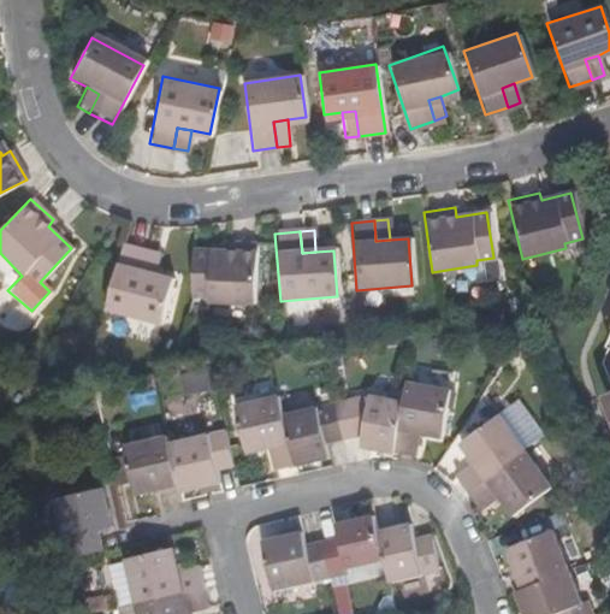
[(141,270),(146,249),(122,242),(102,310),(160,324),(171,279),(155,275),(141,270)]
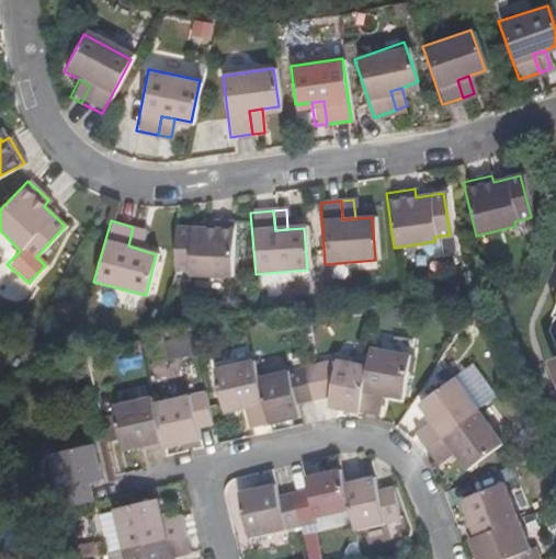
[(172,271),(171,273),(185,273),(185,277),(229,278),(231,225),(202,224),(201,230),(173,230),(172,271)]
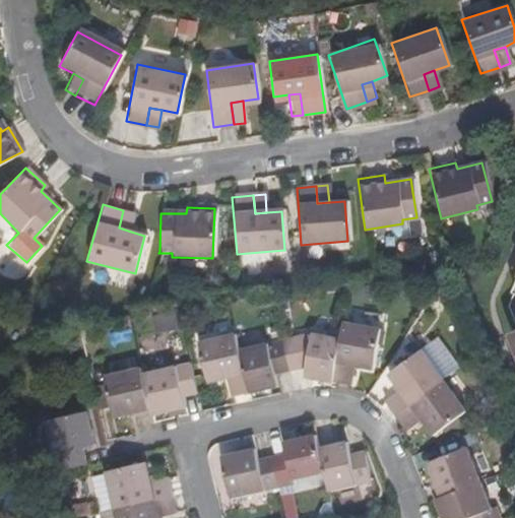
[(135,213),(123,210),(119,228),(131,232),(135,213)]
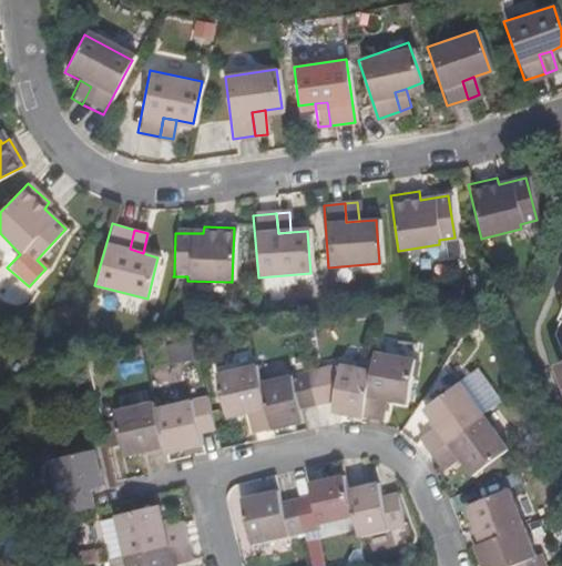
[(186,342),(164,347),(167,364),(190,359),(186,342)]
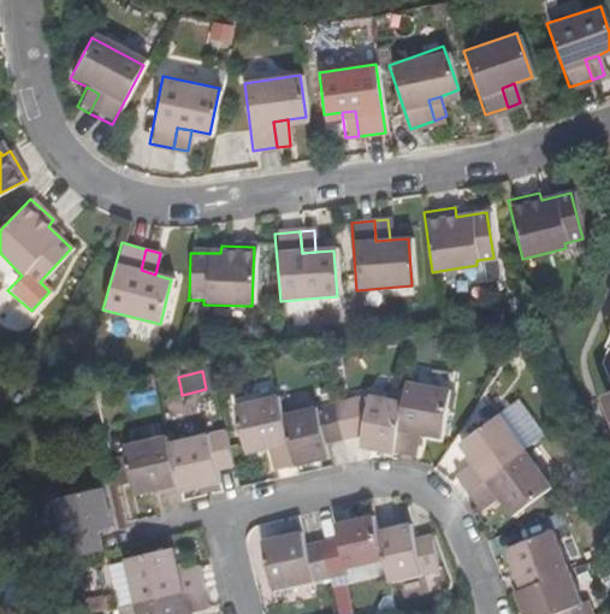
[(403,377),(401,395),(391,447),(412,450),(416,429),(440,434),(448,384),(403,377)]
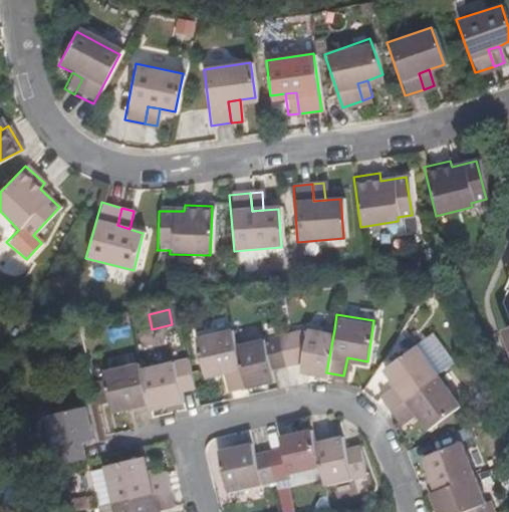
[(299,367),(326,372),(334,329),(306,325),(274,332),(281,364),(301,360),(299,367)]
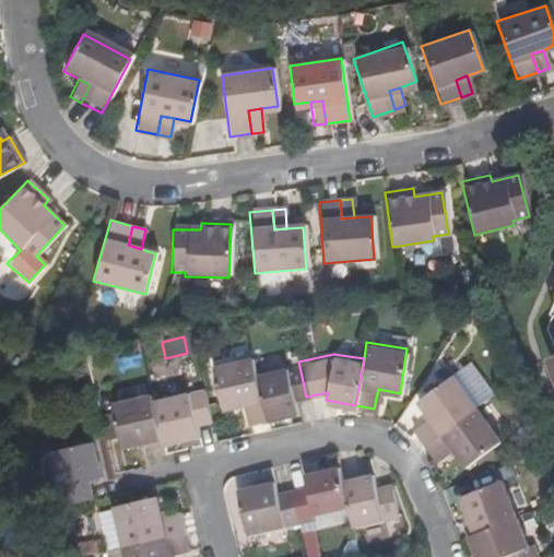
[(266,422),(254,371),(250,359),(211,368),(221,411),(242,406),(246,426),(266,422)]
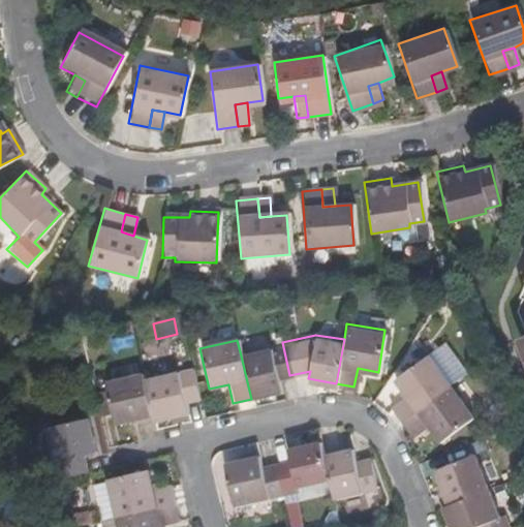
[(275,379),(289,375),(282,342),(240,351),(251,399),(278,392),(275,379)]
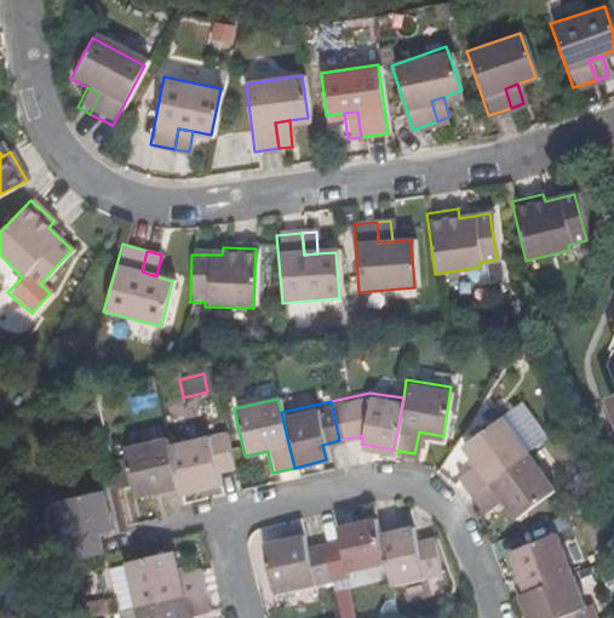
[(458,476),(470,492),(527,451),(501,416),(463,444),(476,463),(458,476)]
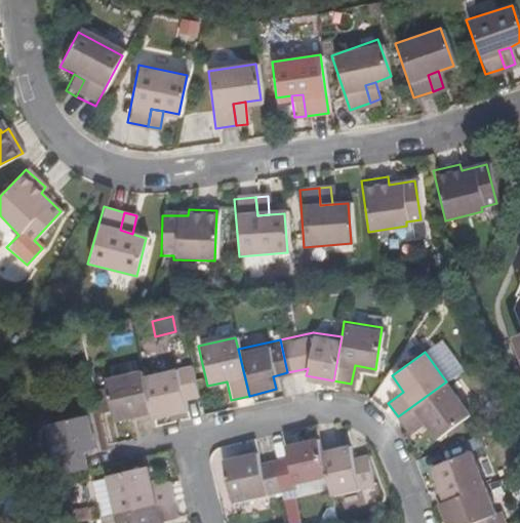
[(183,399),(196,396),(189,366),(142,376),(151,418),(185,411),(183,399)]
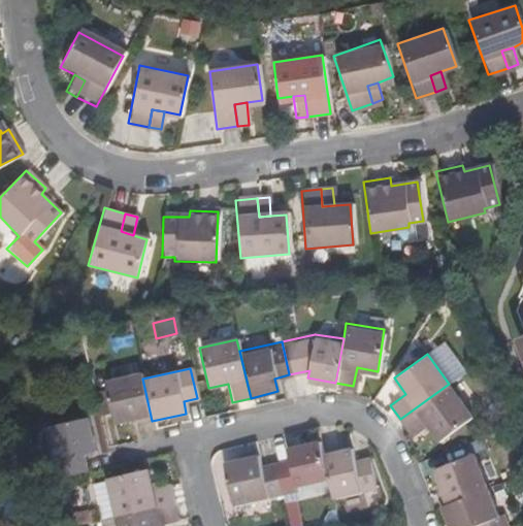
[(91,385),(98,416),(100,425),(135,418),(137,425),(152,421),(142,379),(141,374),(91,385)]
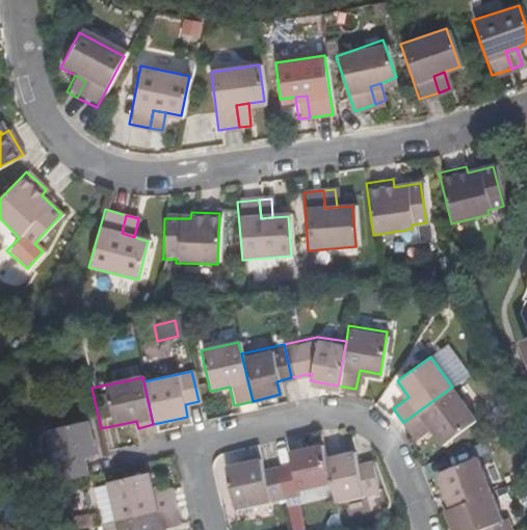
[(476,419),(452,387),(403,422),(415,439),(430,427),(443,443),(476,419)]
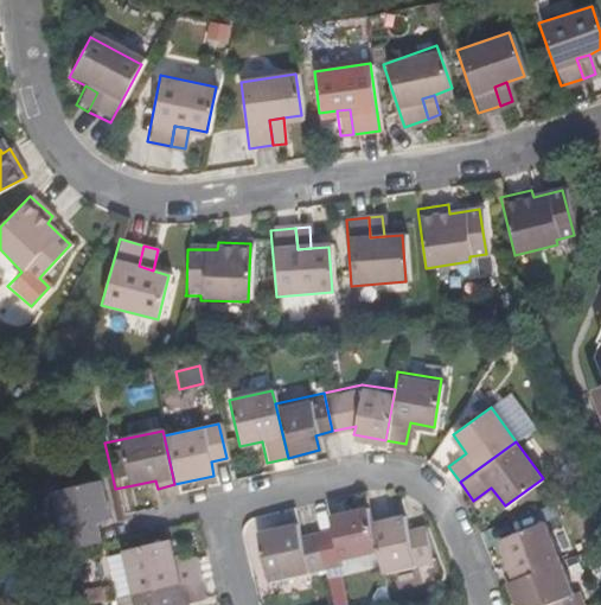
[(122,518),(121,513),(115,489),(113,478),(65,489),(77,547),(113,539),(109,521),(122,518)]
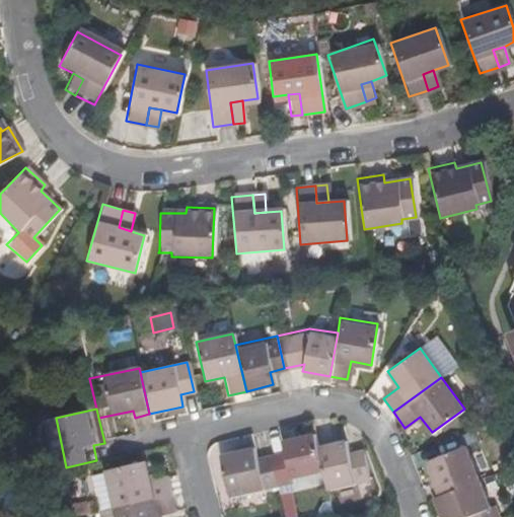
[(315,444),(312,435),(280,442),(282,453),(269,456),(276,486),(289,483),(288,478),(321,470),(315,444)]
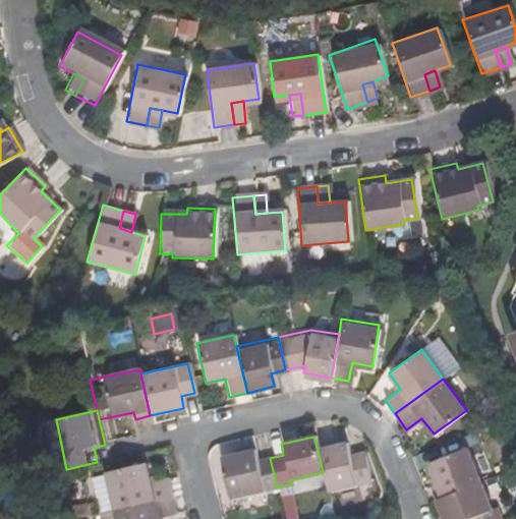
[(317,446),(323,472),(326,487),(367,478),(361,450),(347,453),(344,440),(317,446)]
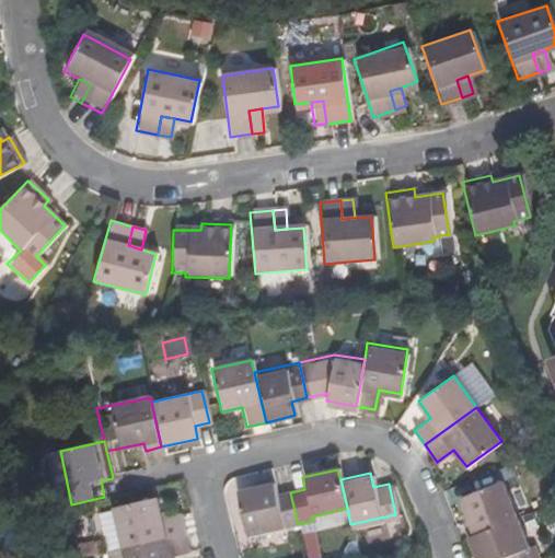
[(465,537),(512,519),(498,481),(457,498),(465,521),(460,523),(465,537)]
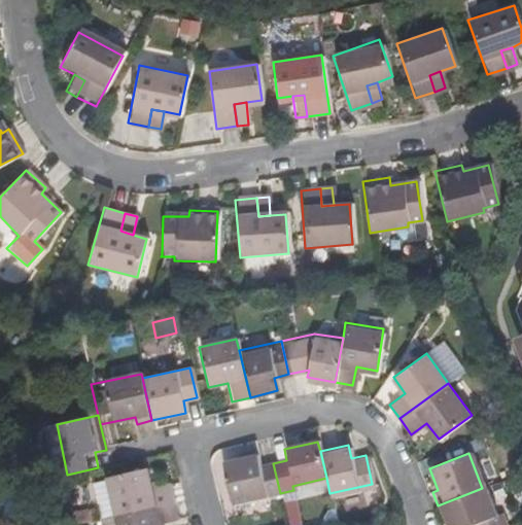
[(231,504),(280,493),(273,463),(257,467),(254,455),(220,463),(231,504)]
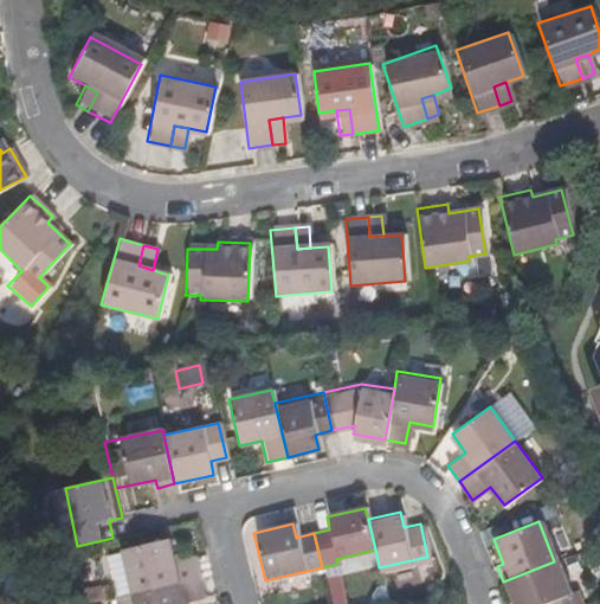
[(120,550),(130,591),(198,576),(193,557),(172,561),(167,539),(120,550)]
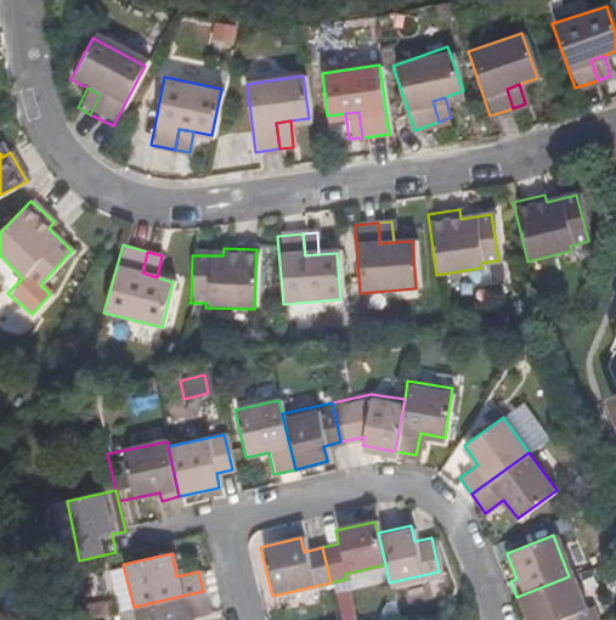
[(134,607),(124,567),(103,571),(113,612),(116,610),(134,607)]
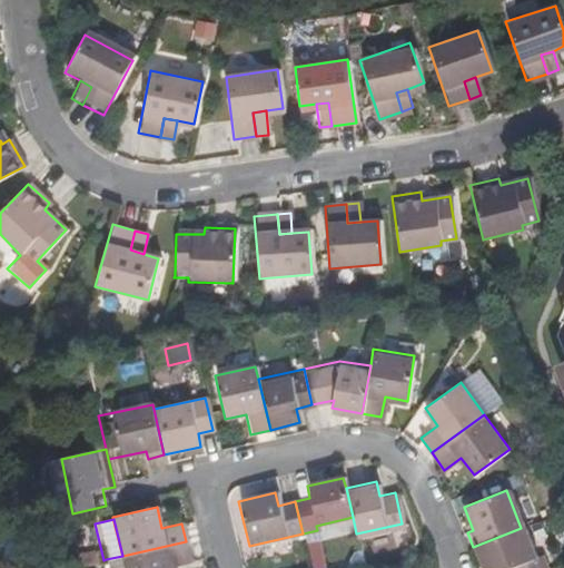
[(542,567),(538,558),(534,559),(521,528),(473,547),(481,567),(542,567)]
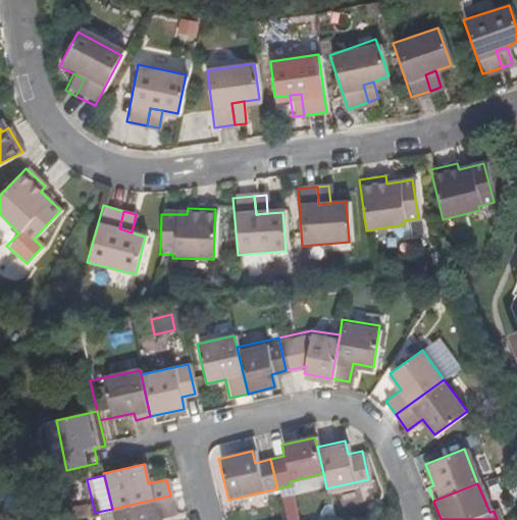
[(174,514),(170,496),(112,509),(97,512),(98,519),(156,519),(156,518),(174,514)]
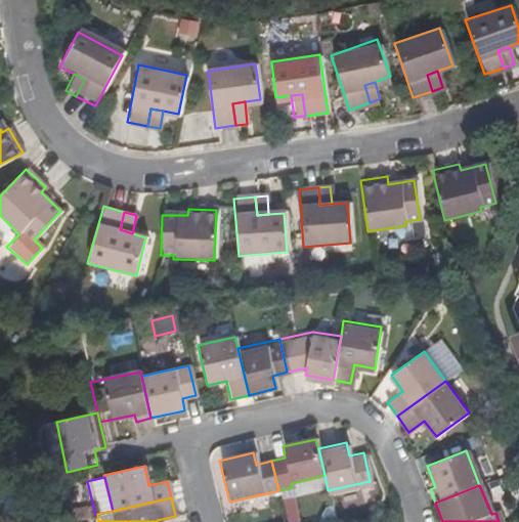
[(84,507),(69,510),(72,520),(86,517),(84,507)]
